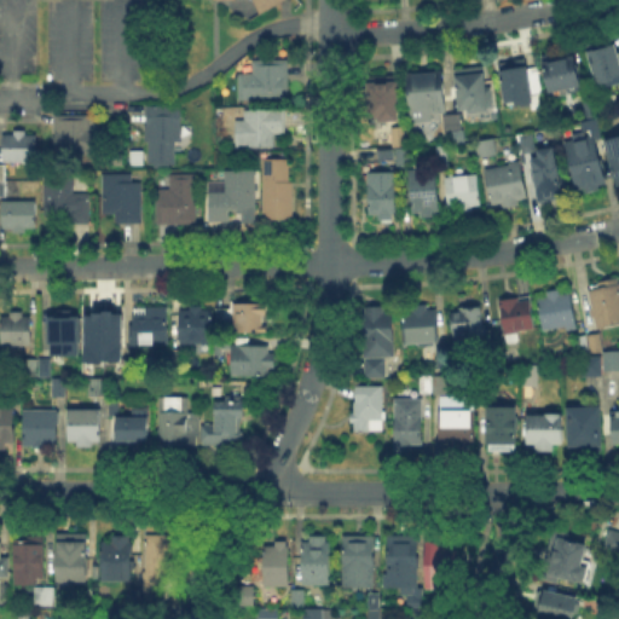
[(281,0),(262,12),(254,0),(281,0)]
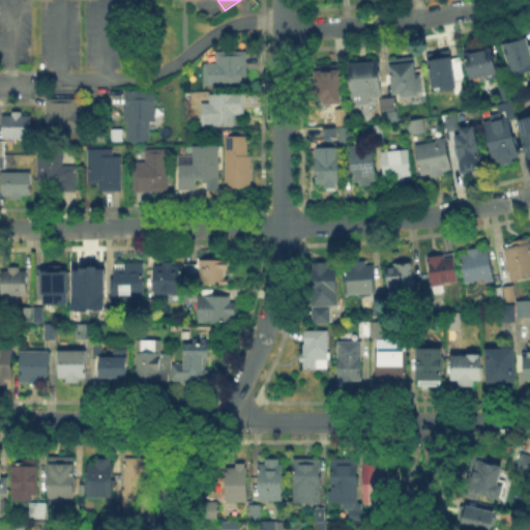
[(526,34),(529,53),(529,67),(512,71),(505,38),(526,34)]
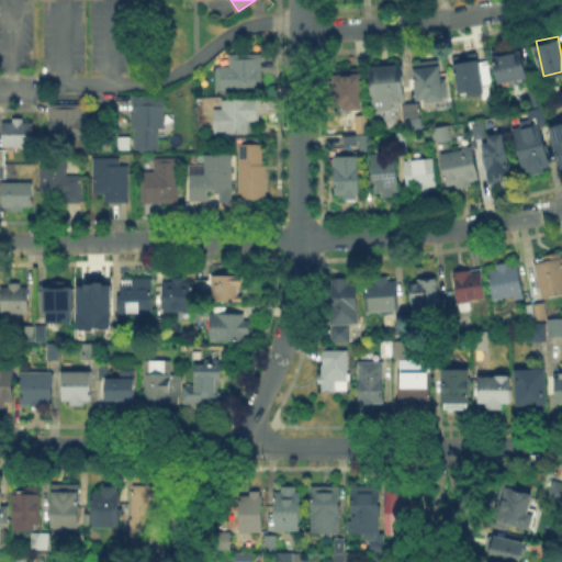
[(493,58),(501,56),(499,52),(519,47),(527,82),(502,88),(493,58)]
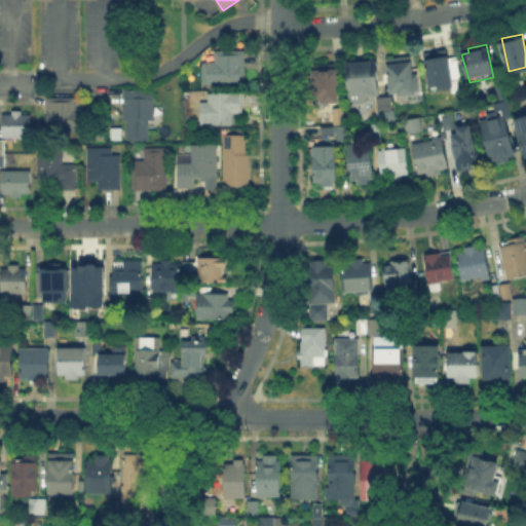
[(217,61),(217,53),(247,53),(247,85),(204,84),(204,61),(217,61)]
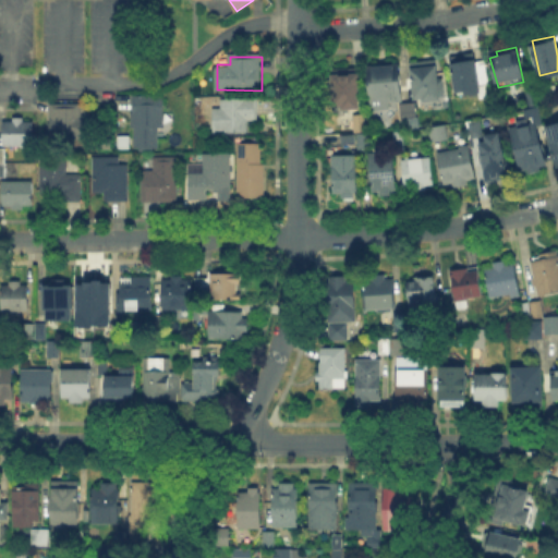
[(412,65),(439,62),(444,97),(417,101),(412,65)]
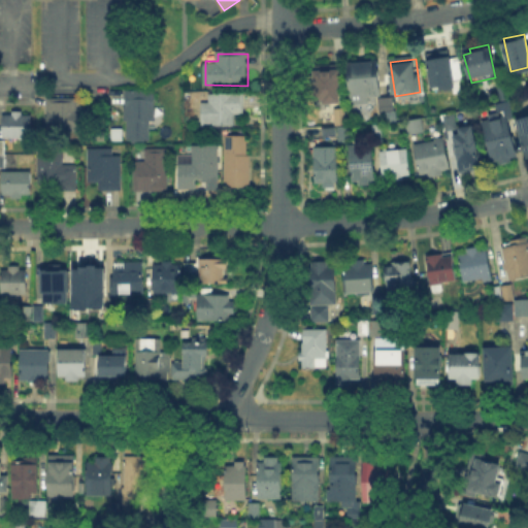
[(427,63),(450,59),(455,86),(432,90),(427,63)]
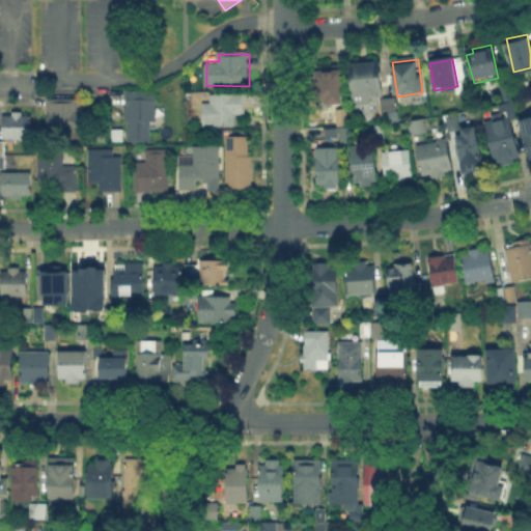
[(372,105),(355,107),(351,64),(380,61),(382,93),(371,93),(372,105)]
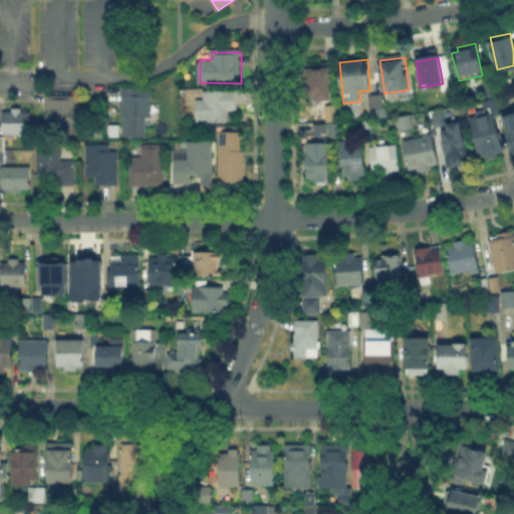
[(308,65),(329,64),(331,97),(310,99),(308,65)]
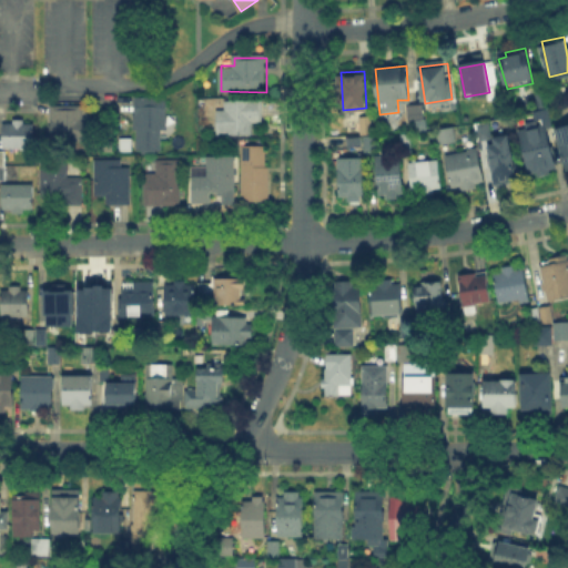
[(135,100),(166,100),(166,134),(161,134),(161,152),(135,152),(135,100)]
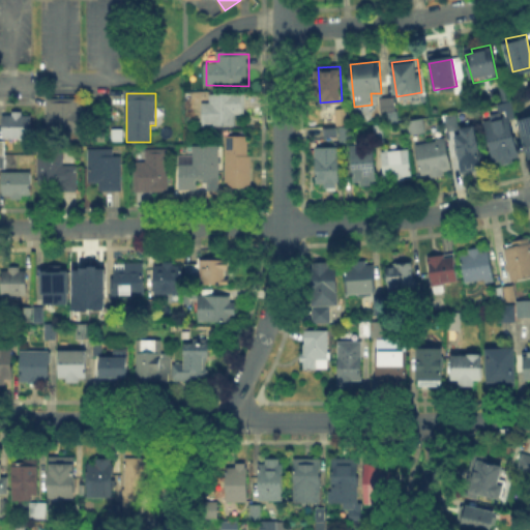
[(213,101),(213,96),(245,96),(245,117),(233,117),(233,126),(203,126),(203,101),(213,101)]
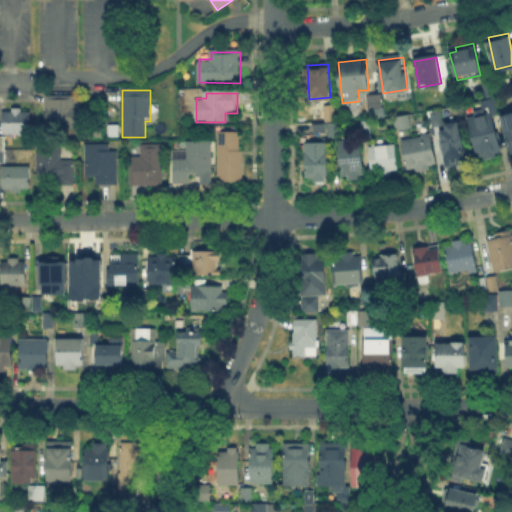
[(369,96),(382,96),(382,107),(370,108),(369,96)]
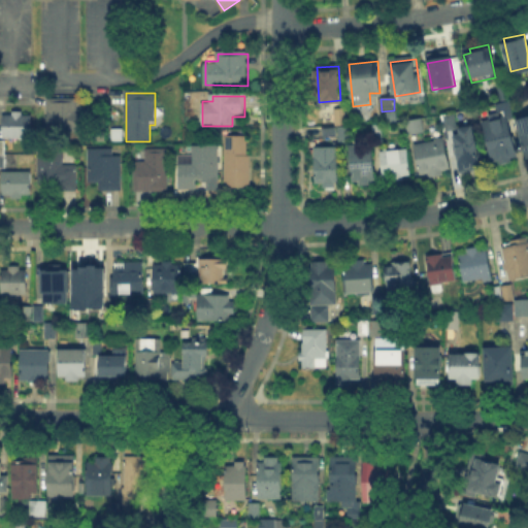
[(516,155),(491,161),(482,124),(497,121),(493,107),(512,102),(517,122),(508,125),(516,155)]
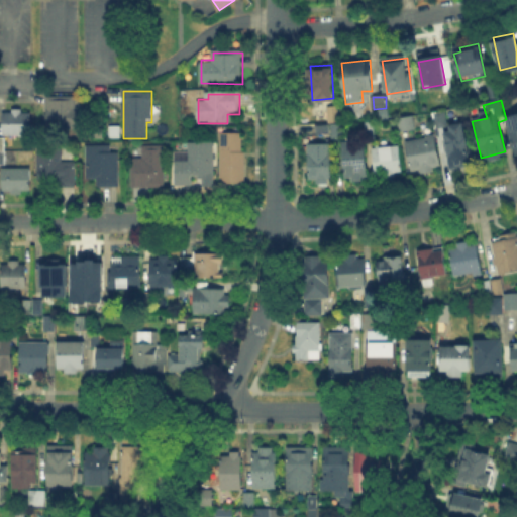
[(335,104),(325,105),(325,121),(336,121),(335,104)]
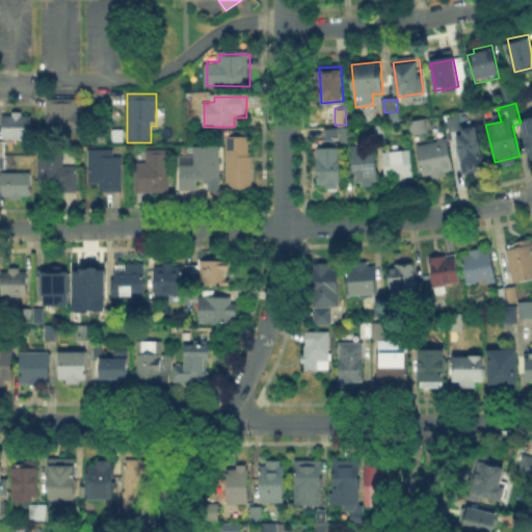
[(457,114),(460,130),(447,132),(444,117),(457,114)]
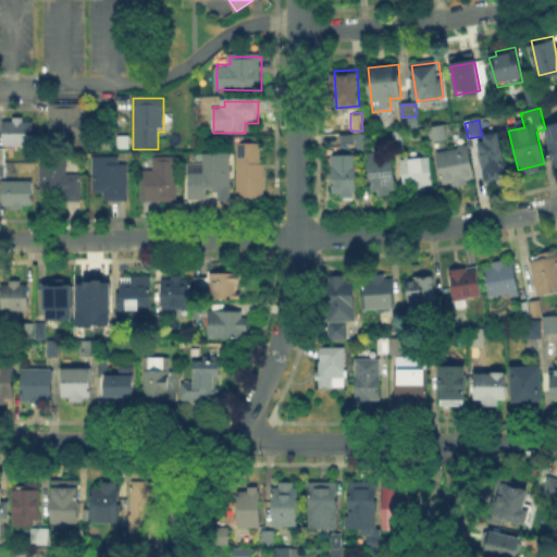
[(556,164),(556,121),(542,125),(552,166),(556,164)]
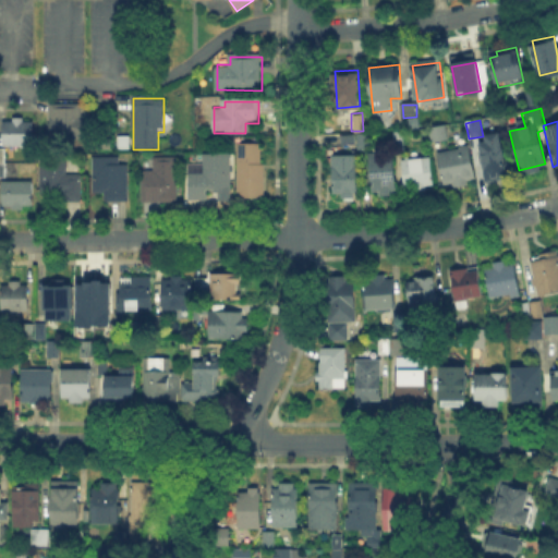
[(4,122),(33,122),(33,147),(4,147),(4,122)]
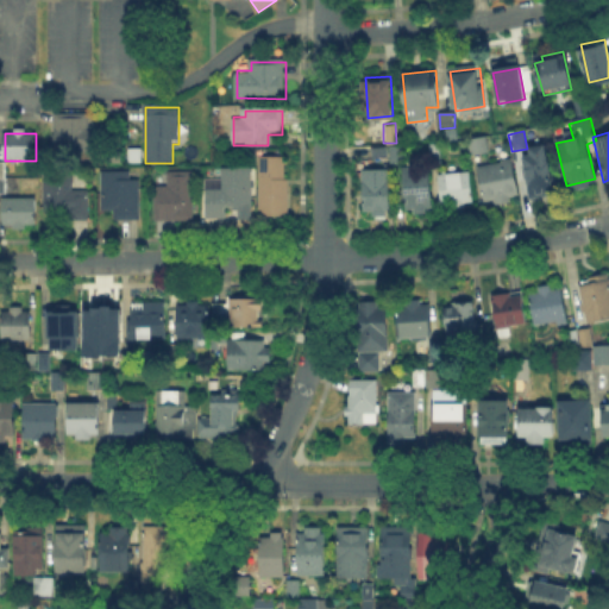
[(471,140),(485,138),(488,152),(473,155),(471,140)]
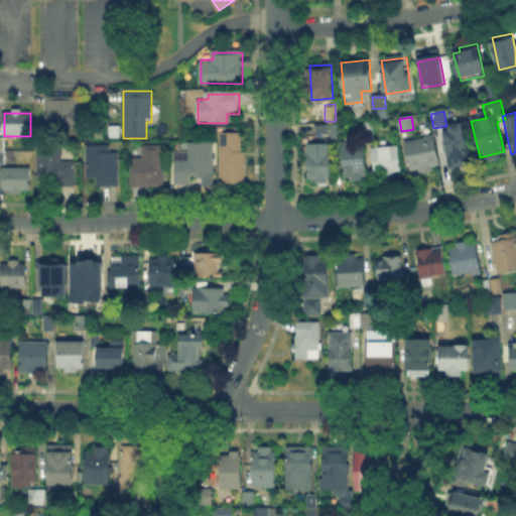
[(364,122),(372,121),(373,130),(365,131),(364,122)]
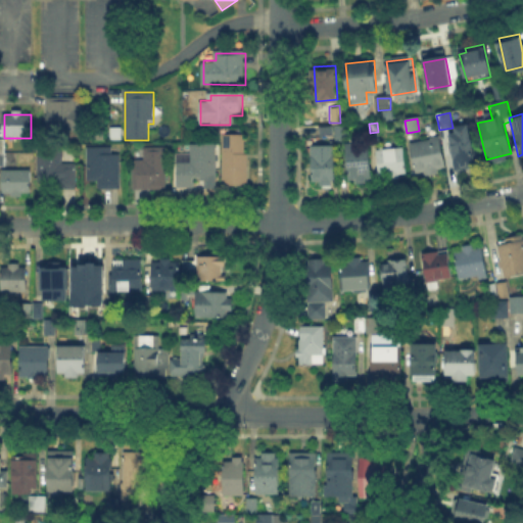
[(321,126),(340,125),(341,137),(322,138),(321,126)]
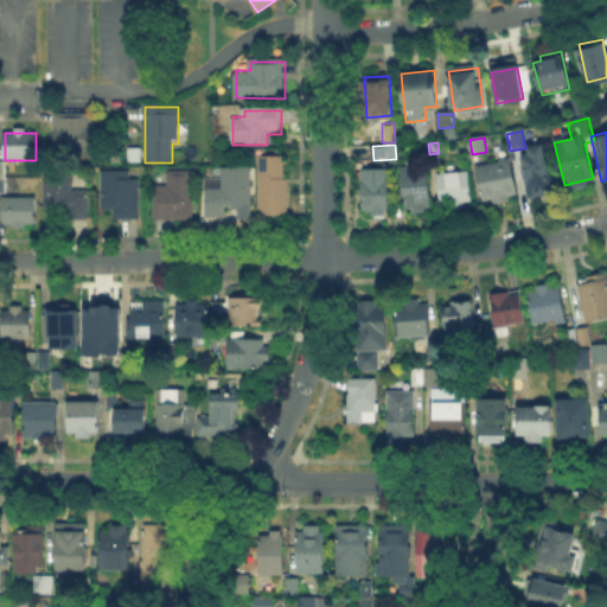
[(523,155),(543,152),(550,185),(531,190),(523,155)]
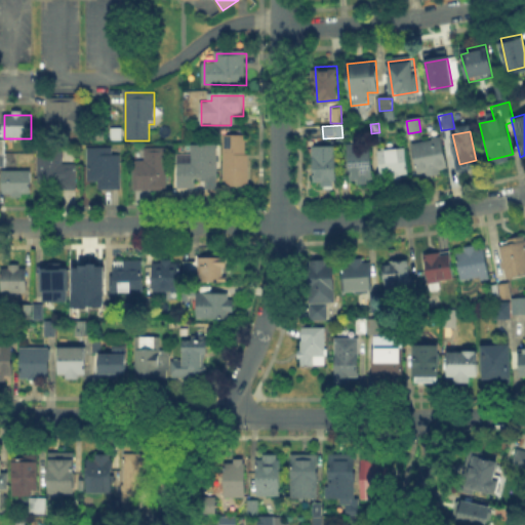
[(227,146),(227,136),(248,136),(248,187),(223,187),(223,146),(227,146)]
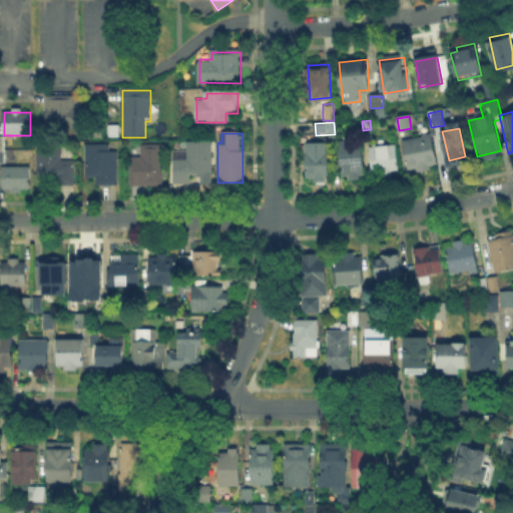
[(404,141),(432,135),(438,165),(410,171),(404,141)]
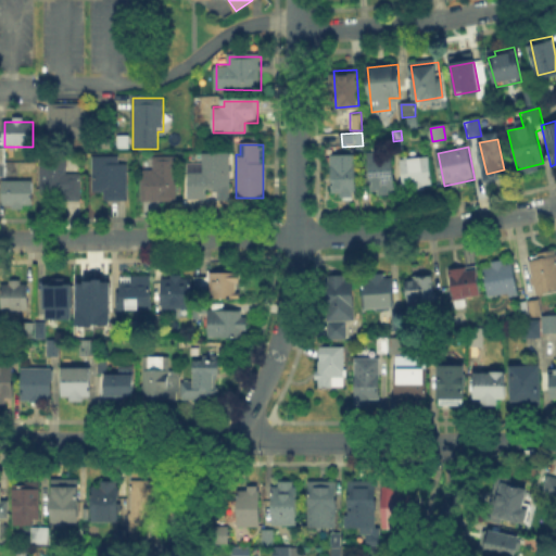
[(392,152),(395,193),(371,196),(368,153),(392,152)]
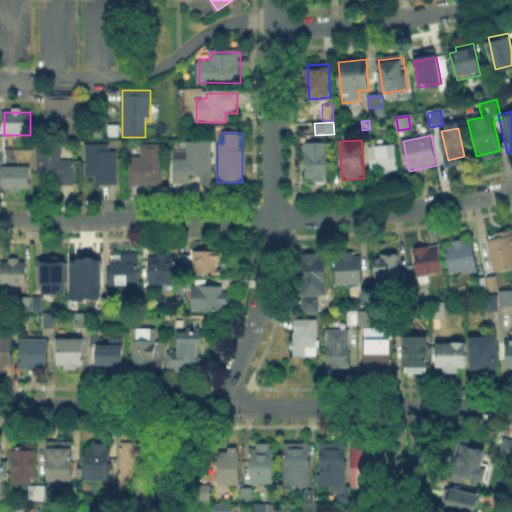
[(191,183),(175,183),(175,161),(187,161),(187,144),(211,144),(211,173),(191,173),(191,183)]
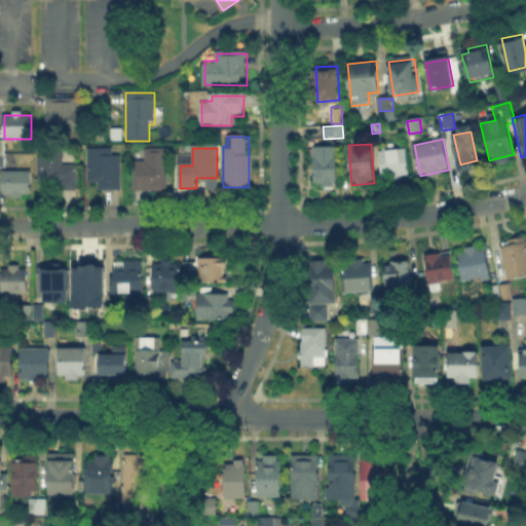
[(314,149),(337,148),(339,186),(325,187),(316,180),(314,149)]
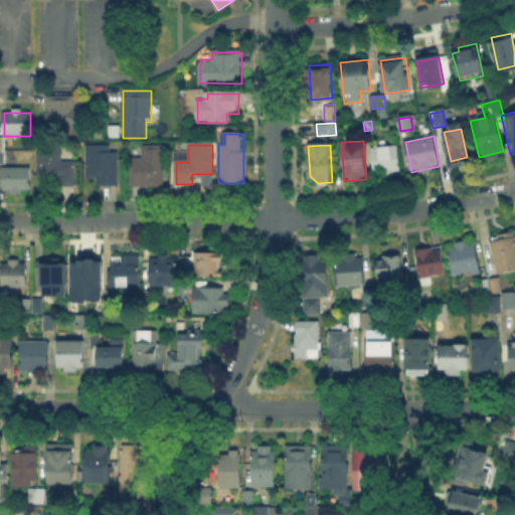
[(372,148),(400,146),(402,177),(383,178),(374,172),(372,148)]
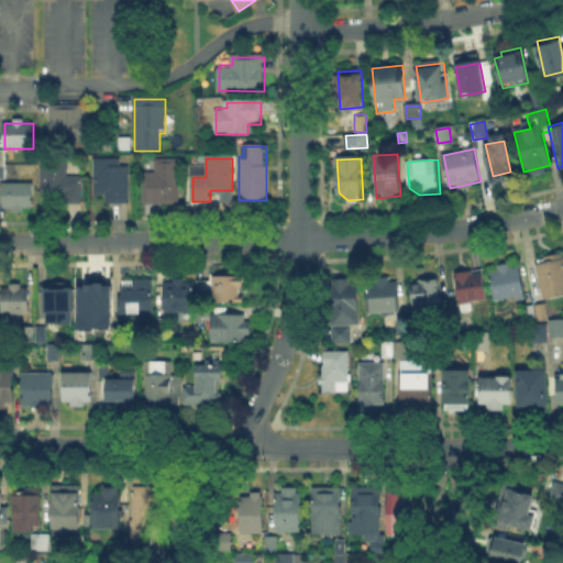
[(43,161),(69,161),(69,178),(90,178),(90,203),(65,203),(65,199),(43,199),(43,161)]
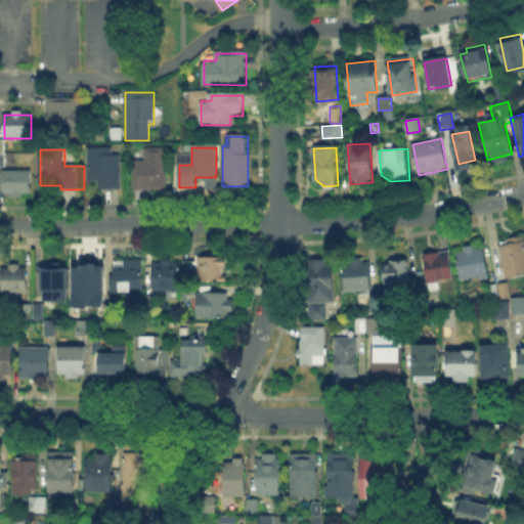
[(112,149),(111,158),(119,158),(119,188),(99,188),(99,179),(89,179),(89,149),(112,149)]
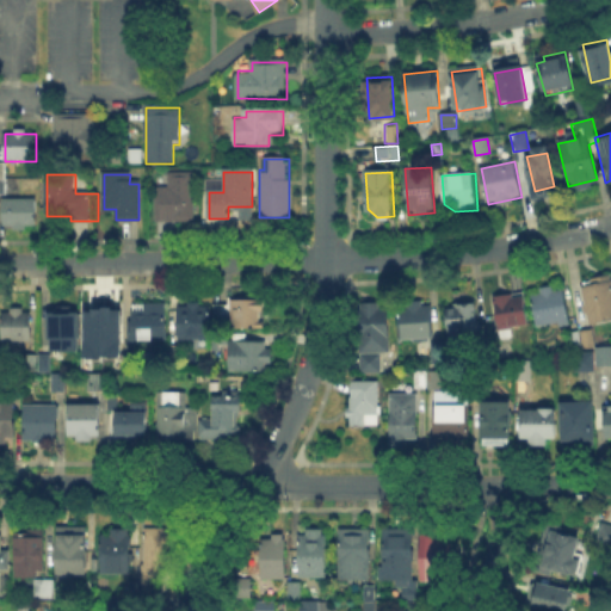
[(156,189),(168,189),(168,174),(193,174),(193,222),(156,222),(156,189)]
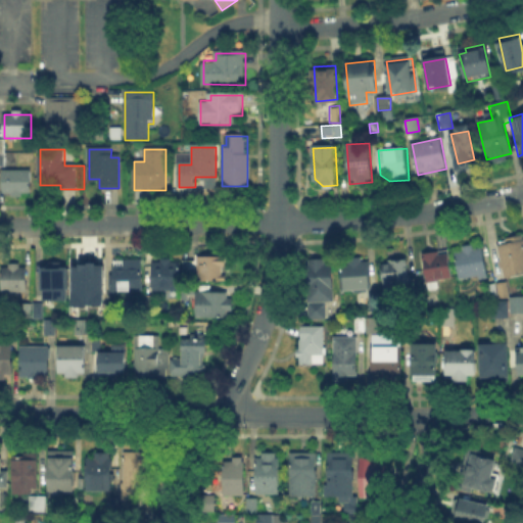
[(4,172),(32,172),(31,196),(4,196),(4,172)]
